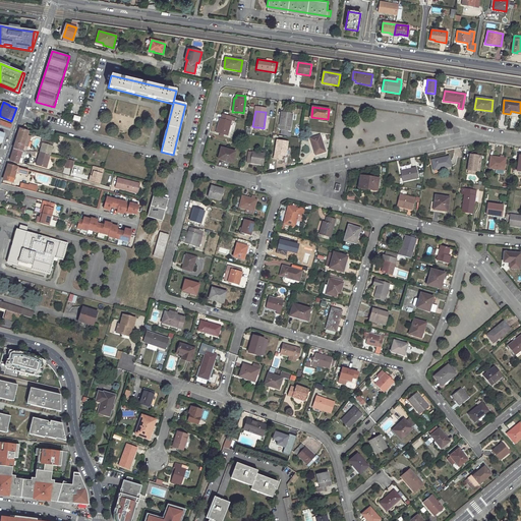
[(281,126),(280,130),(290,131),(293,114),(288,113),(283,112),(282,112),(280,126),(281,126)]
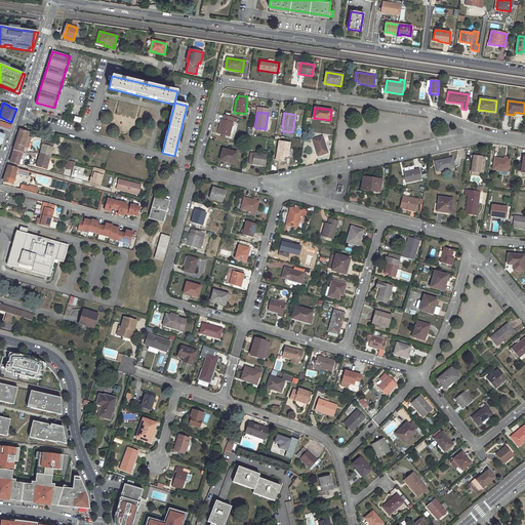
[(221,119),(217,134),(221,135),(225,136),(229,137),(233,122),(233,121),(234,118),(225,115),(223,120),(221,119)]
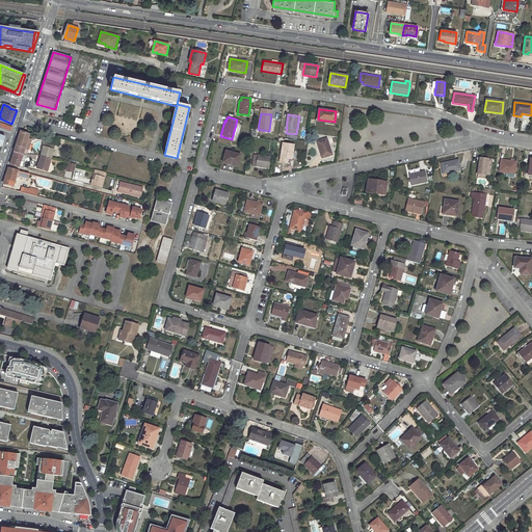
[(0,124),(0,128),(10,133),(12,129),(0,124)]
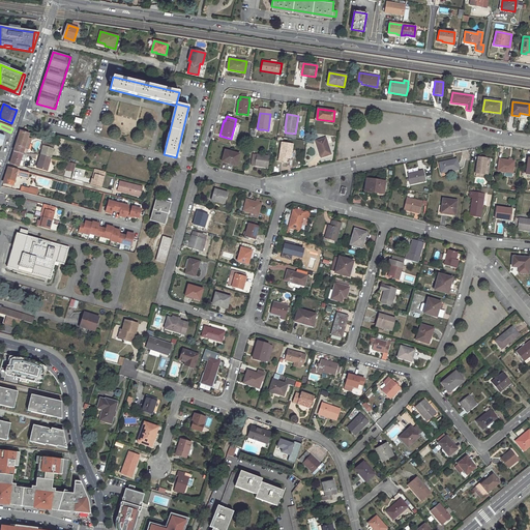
[(21,131),(10,164),(19,166),(23,154),(25,148),(28,149),(31,139),(28,138),(29,134),(21,131)]
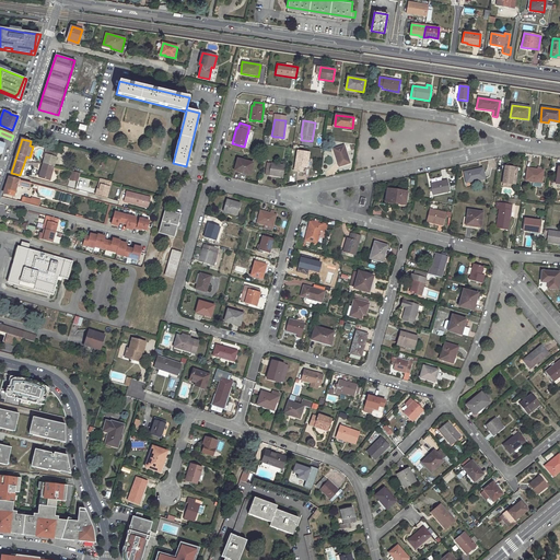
[(345,146),(334,149),(337,162),(339,161),(340,166),(350,163),(345,146)]
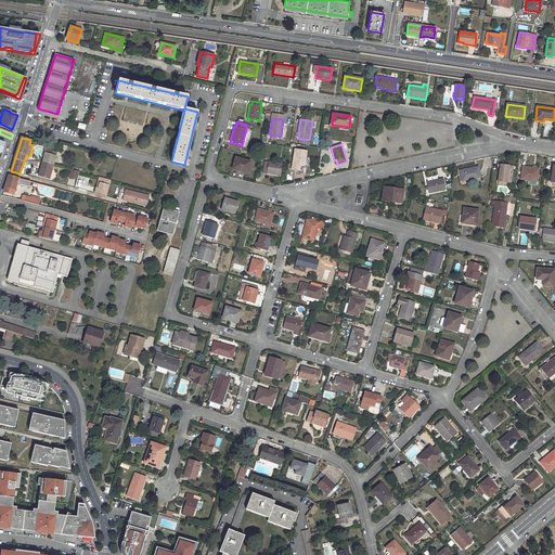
[(295,150),(293,164),(292,168),(300,169),(300,165),(305,166),(307,151),(295,150)]
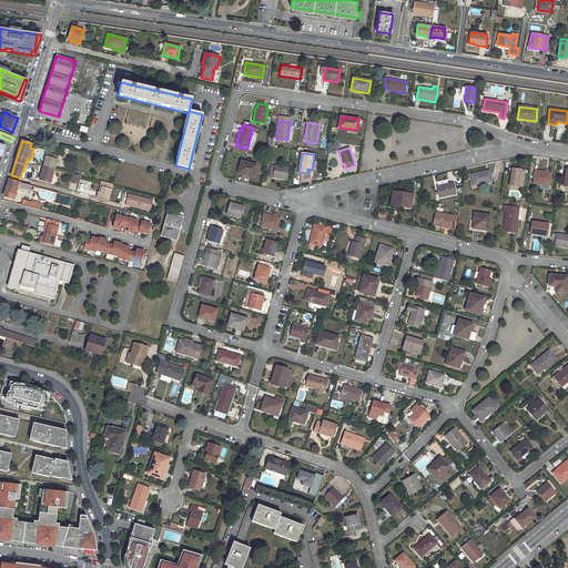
[(46,160),(40,180),(51,182),(58,160),(47,156),(46,160)]
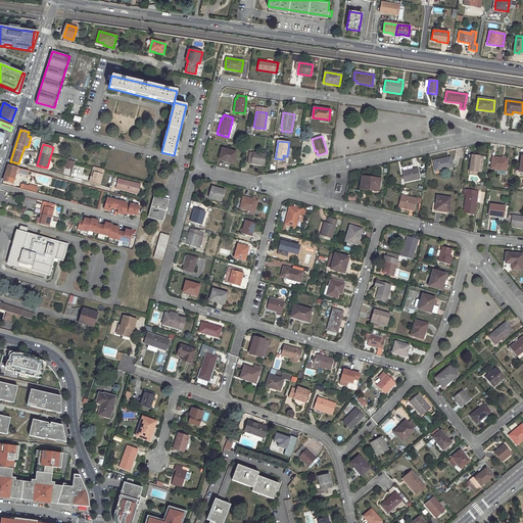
[(222,148),(219,159),(233,163),(236,152),(222,148)]
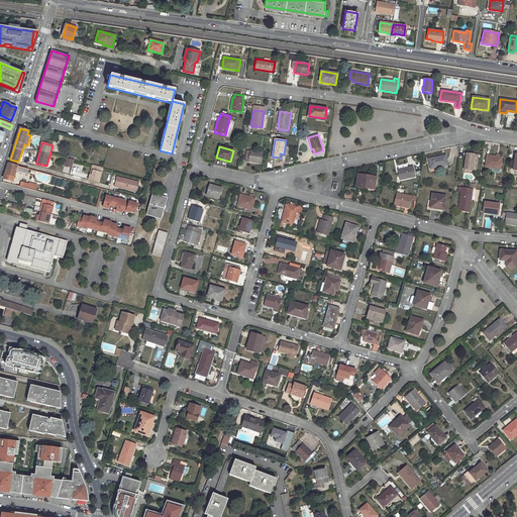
[(246,150),(245,161),(261,164),(263,152),(246,150)]
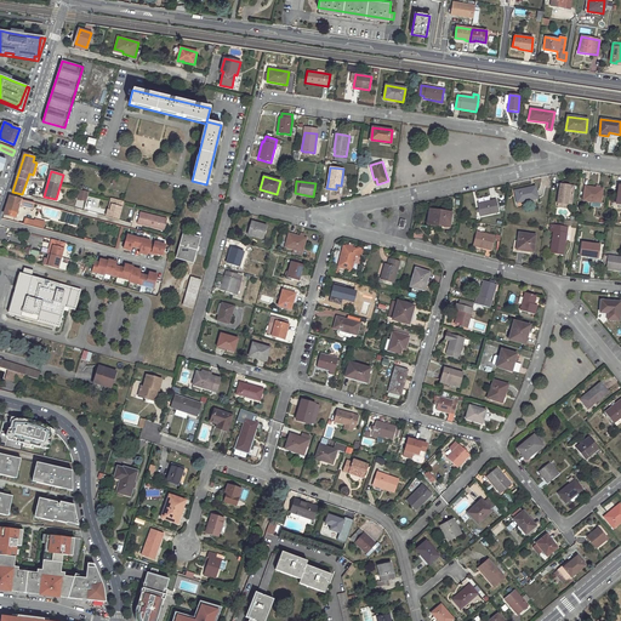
[(560,184),(558,203),(567,204),(571,205),(574,186),(560,184)]
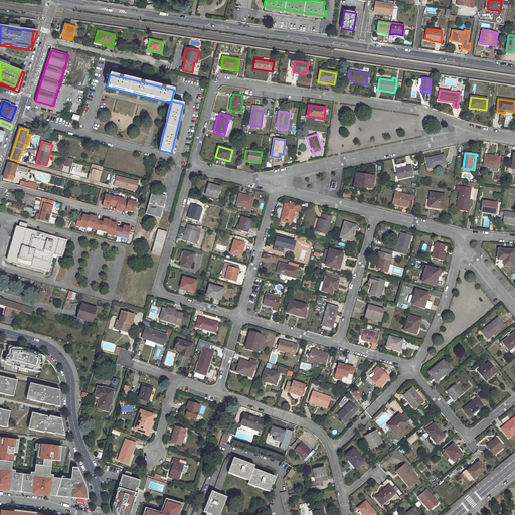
[(444,155),(435,157),(435,158),(432,159),(432,157),(426,158),(428,168),(446,164),(444,155)]
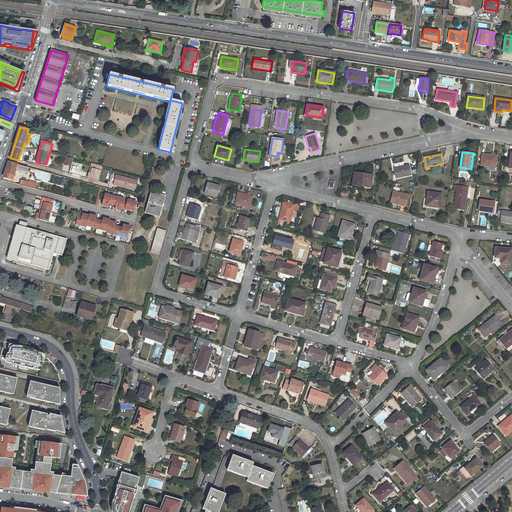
[(482,154),(481,165),(495,167),(497,156),(494,155),(492,155),(482,154)]
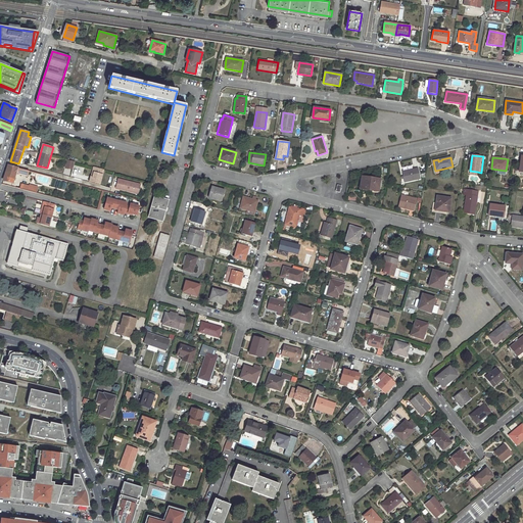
[(75,161),(67,159),(65,168),(73,170),(75,161)]
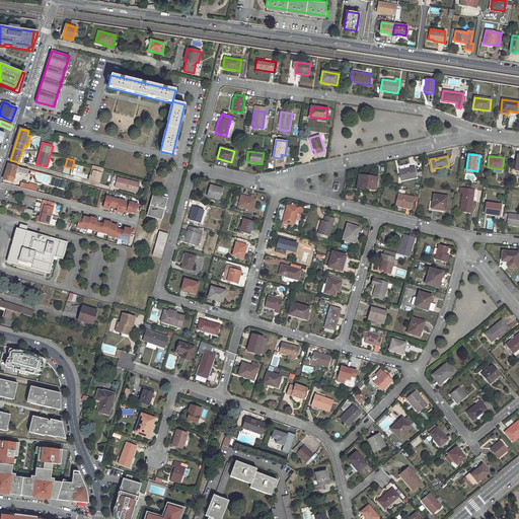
[(8,164),(3,178),(12,180),(15,171),(17,166),(8,164)]
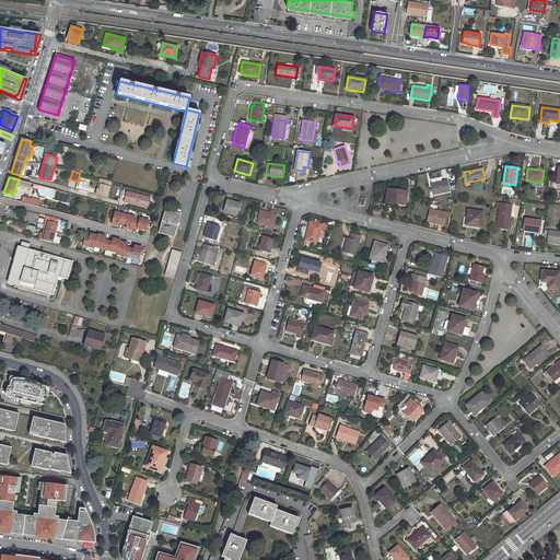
[(111,182),(102,179),(100,189),(97,189),(95,195),(107,197),(111,182)]
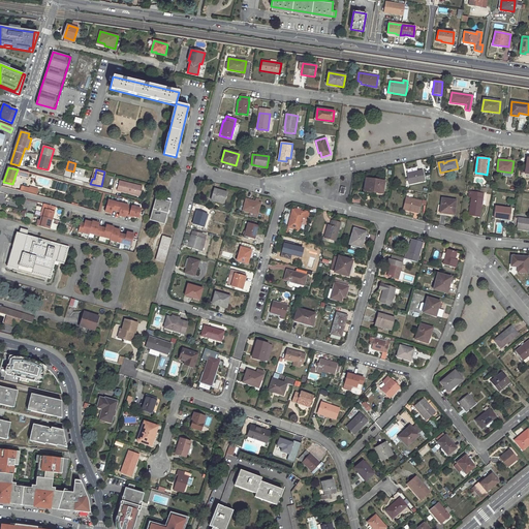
[(423,169),(407,174),(408,179),(408,181),(409,184),(425,181),(423,169)]
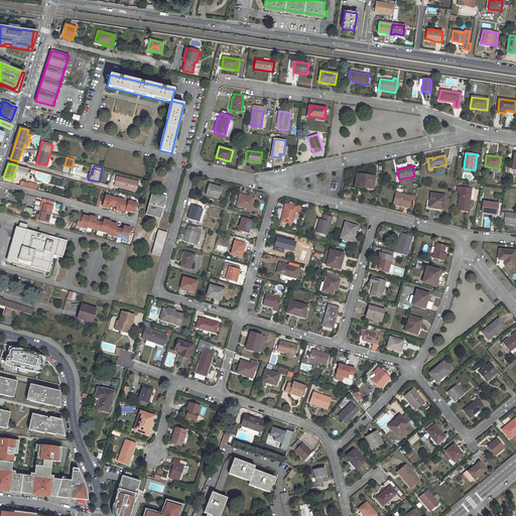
[(358,174),(356,186),(373,188),(374,176),(358,174)]
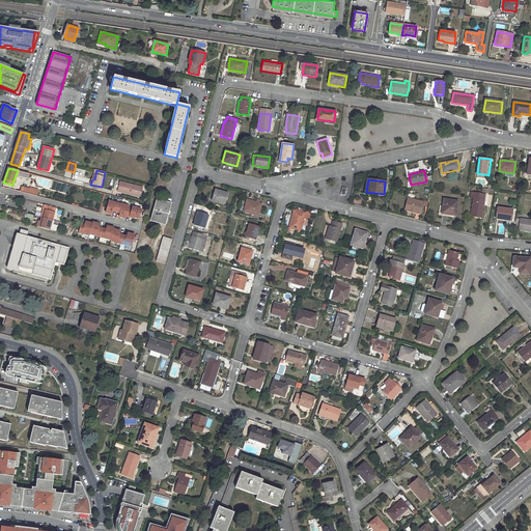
[(142,188),(119,182),(118,190),(123,191),(122,193),(136,196),(136,194),(140,195),(142,188)]
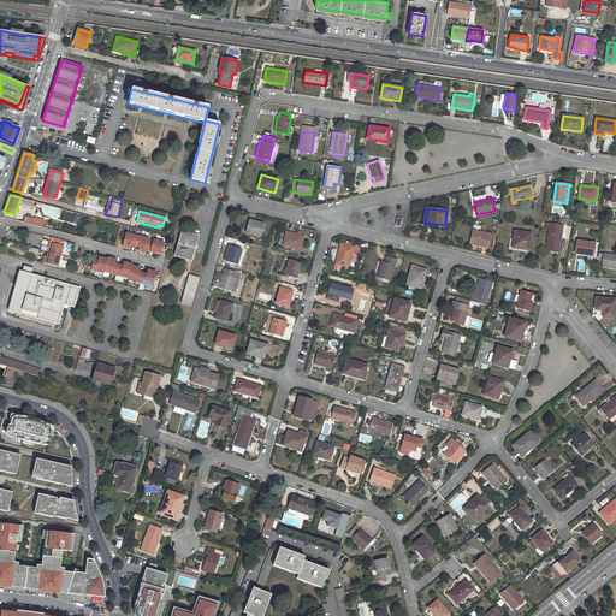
[(25,217),(24,221),(41,226),(42,221),(34,219),(25,217)]
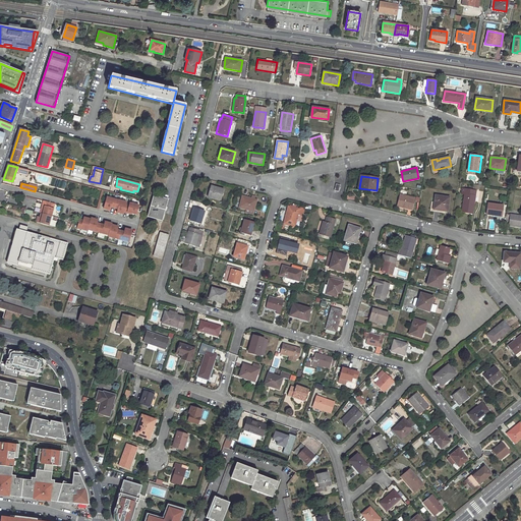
[(211,186),(208,196),(221,200),(224,189),(211,186)]
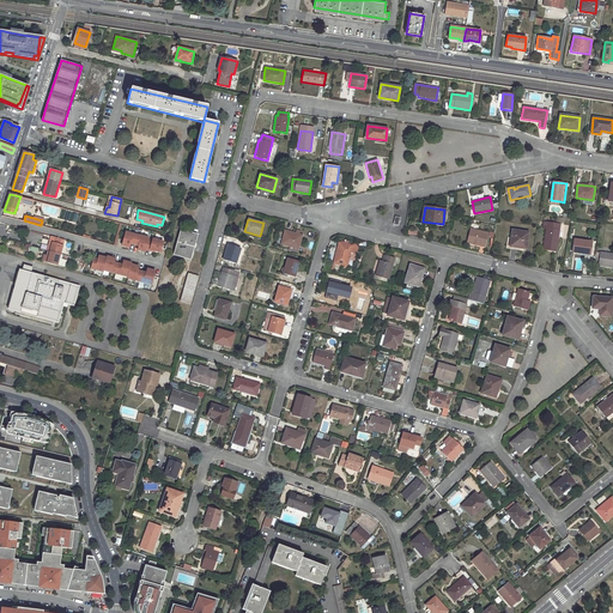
[(547,228),(545,241),(546,241),(546,246),(544,244),(544,249),(557,252),(559,230),(558,230),(559,224),(544,222),(542,228),(547,228)]
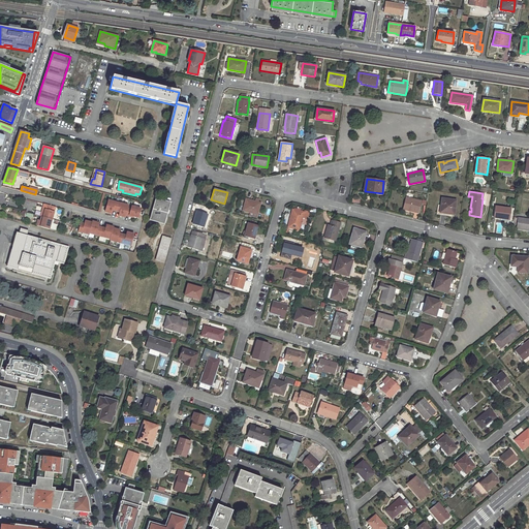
[(406,197),(403,209),(418,213),(422,201),(406,197)]
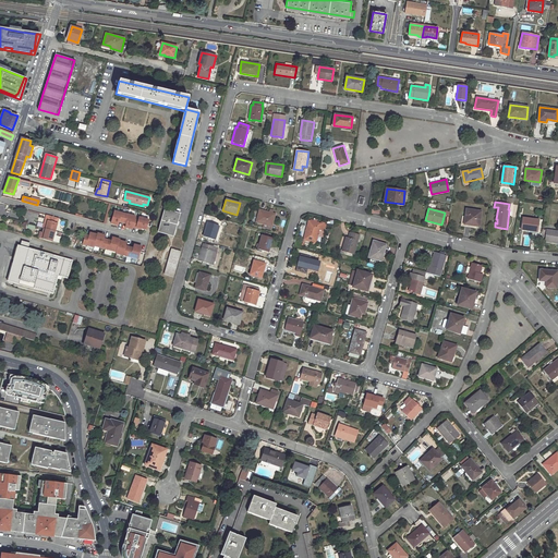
[(177,225),(176,225),(176,220),(178,221),(180,214),(165,209),(158,232),(173,237),(177,225)]
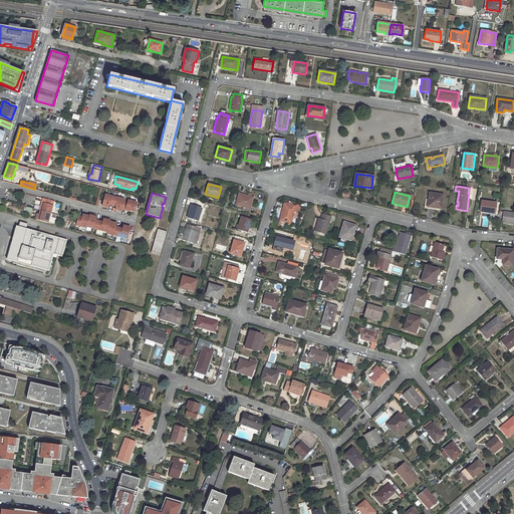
[(239,193),(236,205),(251,209),(254,198),(239,193)]
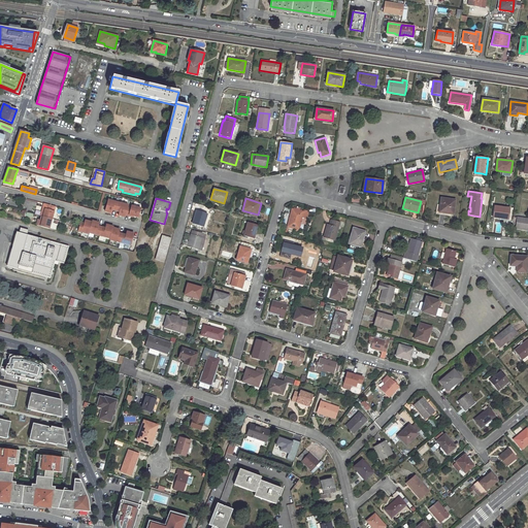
[(446,211),(446,216),(447,216),(447,213),(453,215),(455,200),(441,198),(440,205),(437,205),(436,213),(440,215),(441,210),(446,211)]
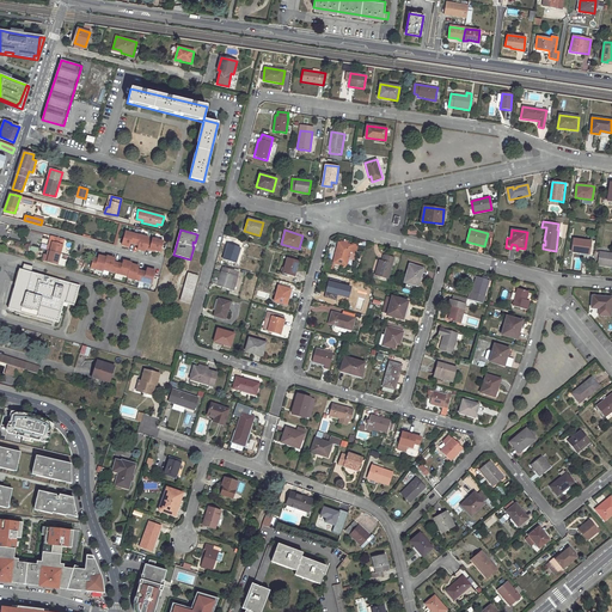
[(135,244),(138,234),(126,232),(122,245),(129,248),(130,243),(135,244)]
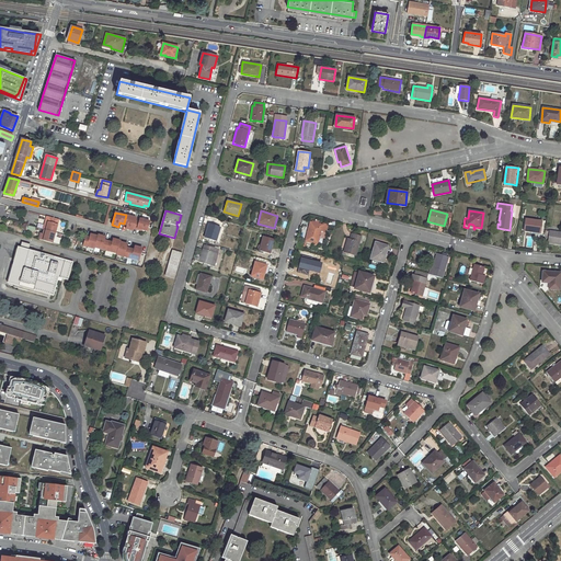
[(136,220),(136,218),(126,215),(124,224),(127,225),(126,228),(133,230),(134,228),(136,220)]
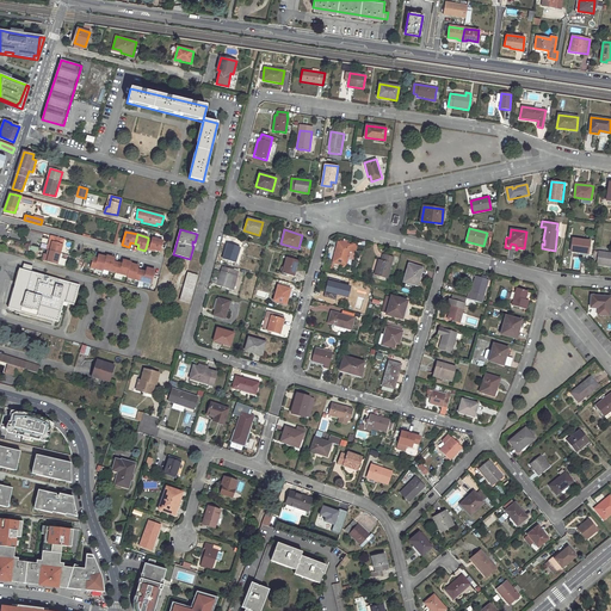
[(63,239),(51,235),(47,250),(50,251),(60,253),(63,239)]
